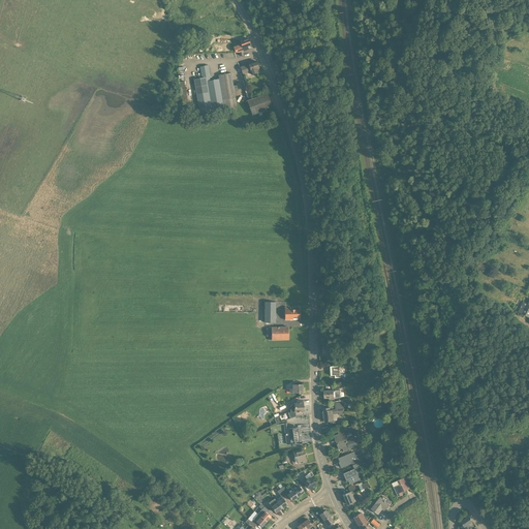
[(239,45),(241,53),(242,52),(248,50),(247,47),(250,44),(248,39),(240,41),(241,44),(239,45)]
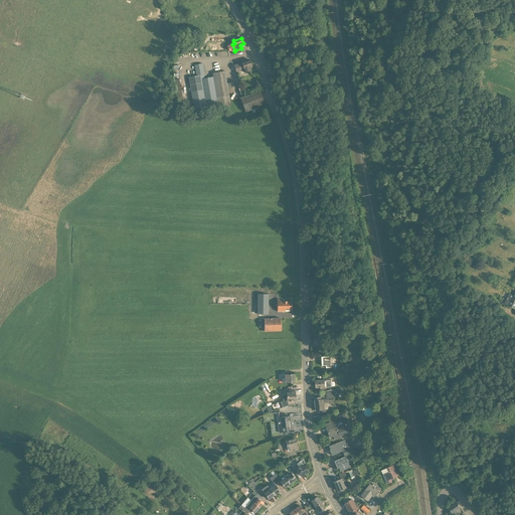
[(250,71),(249,67),(251,66),(249,60),(233,66),(236,72),(243,69),(244,73),(250,71)]
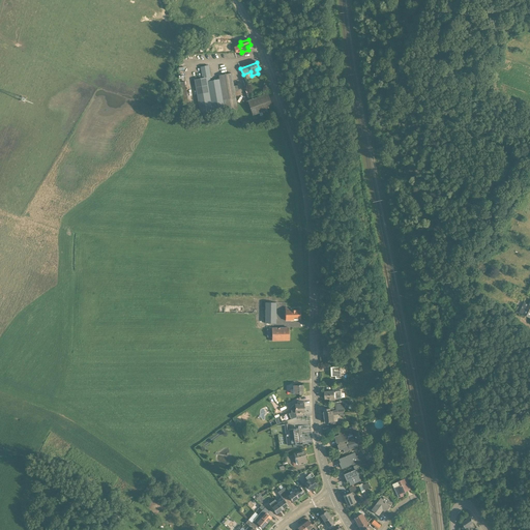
[(211,81),(209,65),(200,67),(202,76),(202,79),(194,80),(200,116),(238,110),(235,91),(238,91),(237,86),(234,86),(232,74),(218,76),(219,80),(211,81)]
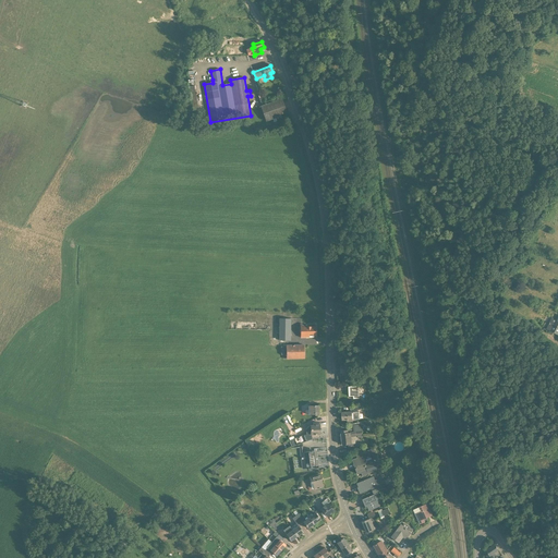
[(189,86),(192,100),(197,99),(194,85),(189,86)]
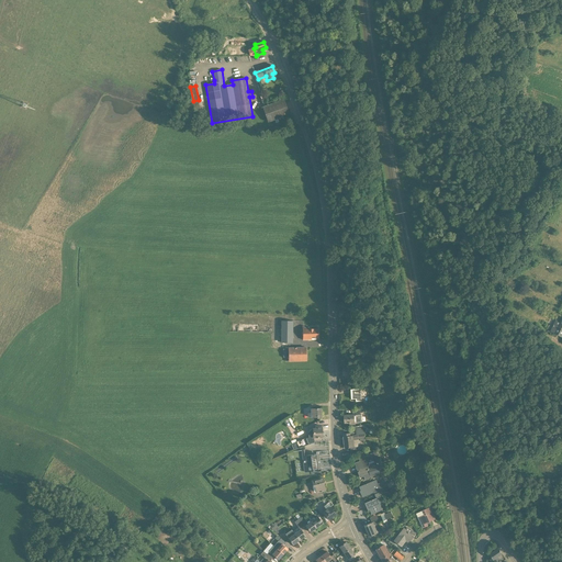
[(268,123),(285,116),(290,115),(284,100),(262,108),(268,123)]
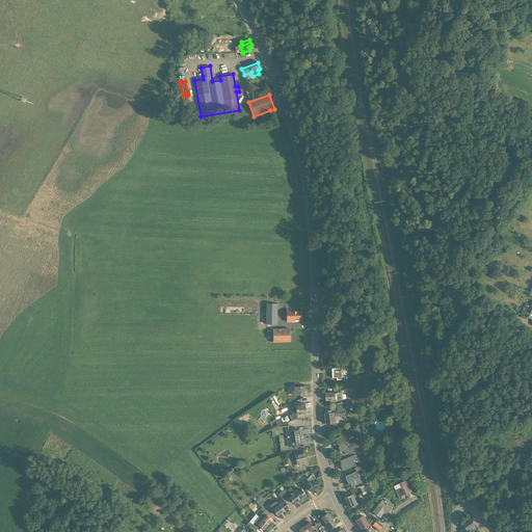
[(531,318),(531,302),(530,306),(527,303),(522,314),(531,318)]
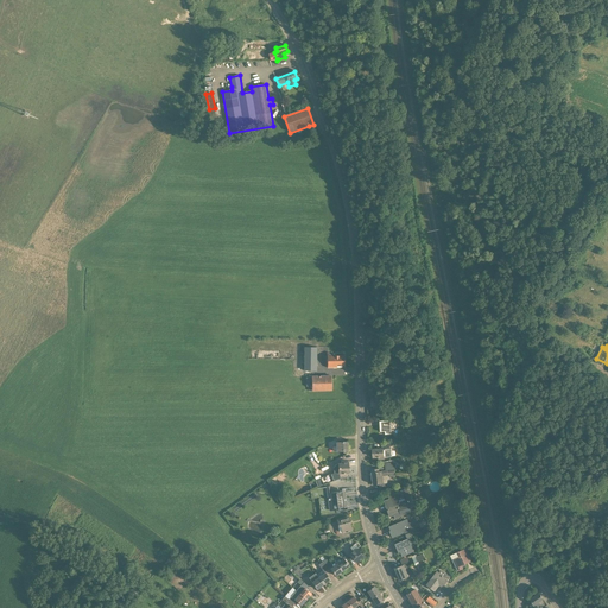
[(317,372),(317,348),(304,347),(304,371),(317,372)]
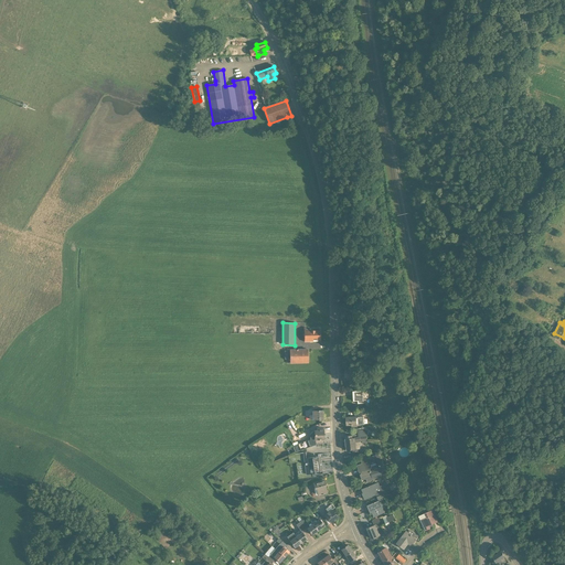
[(306,329),(306,328),(304,328),(305,342),(313,342),(313,340),(320,340),(320,331),(310,331),(310,329),(306,329)]
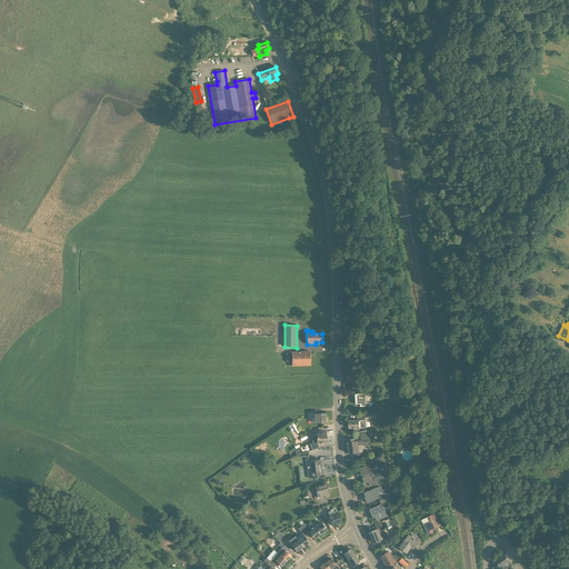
[(292,366),(310,365),(310,352),(291,352),(292,366)]
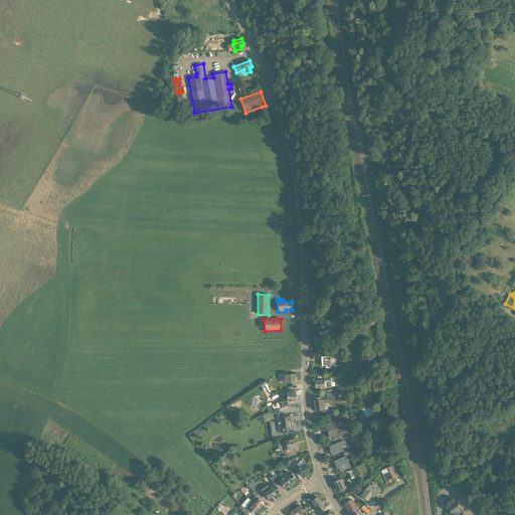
[(319,346),(319,345),(323,344),(323,341),(325,341),(325,336),(315,336),(315,345),(316,345),(316,346),(319,346)]
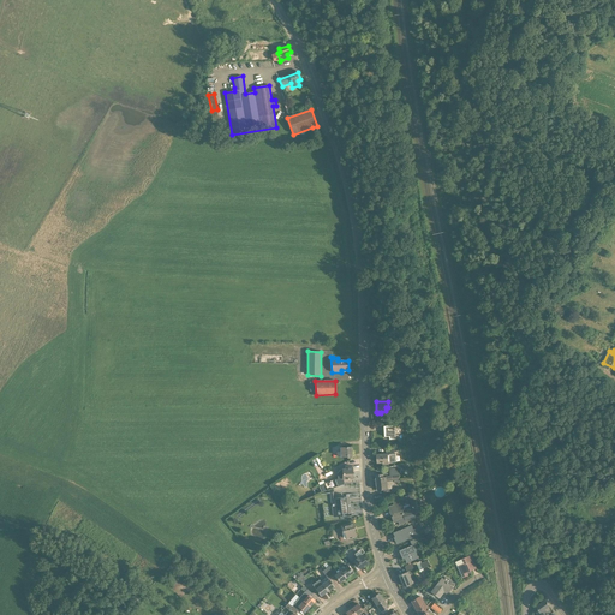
[(396,440),(395,425),(384,427),(387,427),(387,430),(384,430),(384,437),(389,437),(389,440),(396,440)]
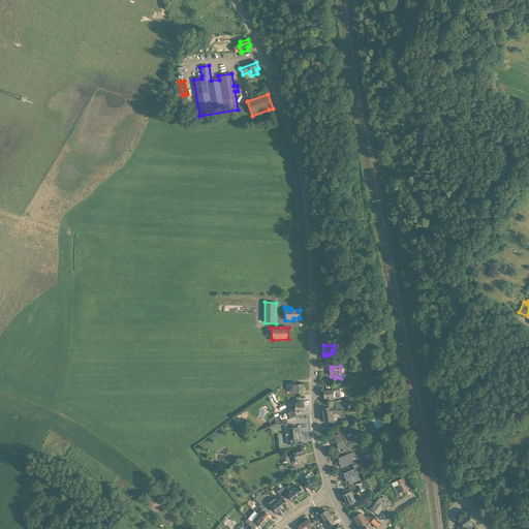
[(292,394),(302,393),(302,384),(292,385),(292,389),(290,389),(290,393),(292,393),(292,394)]
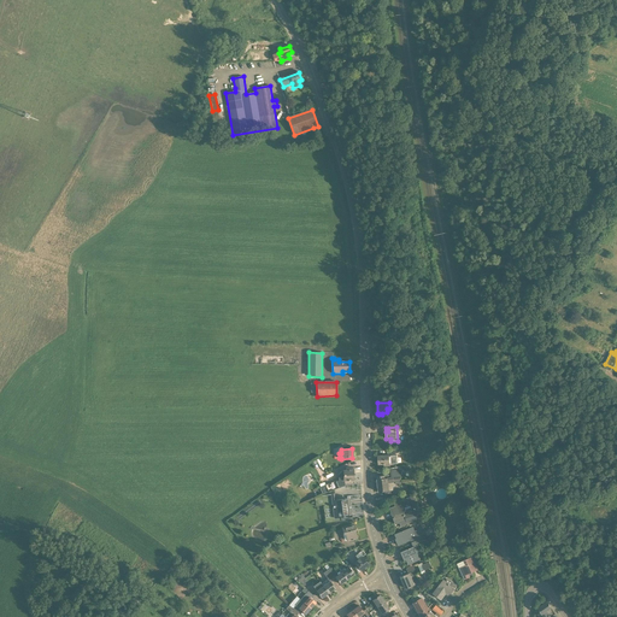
[(391,466),(389,460),(395,460),(394,456),(378,457),(378,460),(378,464),(385,464),(385,466),(391,466)]
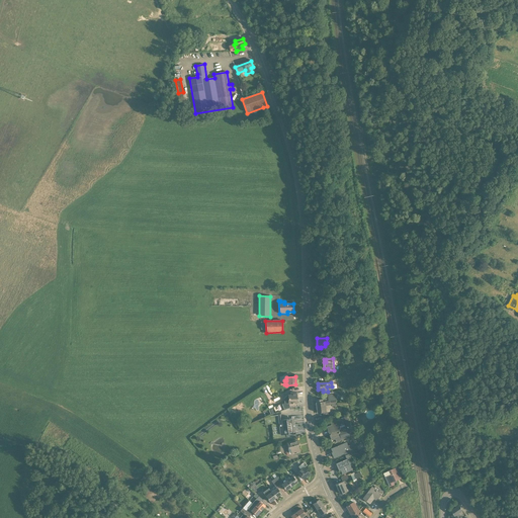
[(296,404),(295,392),(287,393),(283,399),(284,402),(273,407),(275,413),(290,408),(289,404),(296,404)]
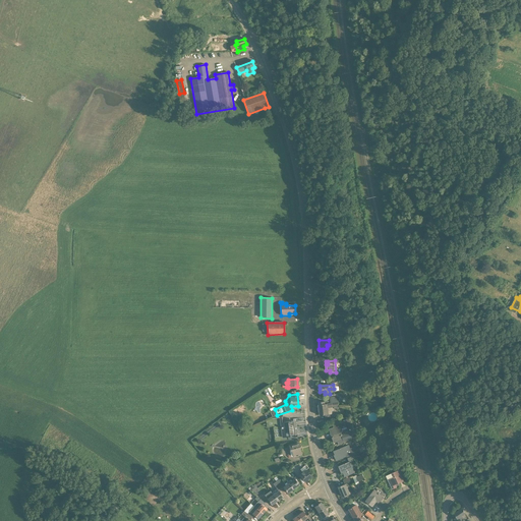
[(338,402),(337,397),(330,398),(330,401),(319,402),(319,409),(332,407),(332,404),(337,403),(338,406),(340,406),(340,404),(341,404),(341,402),(338,402)]
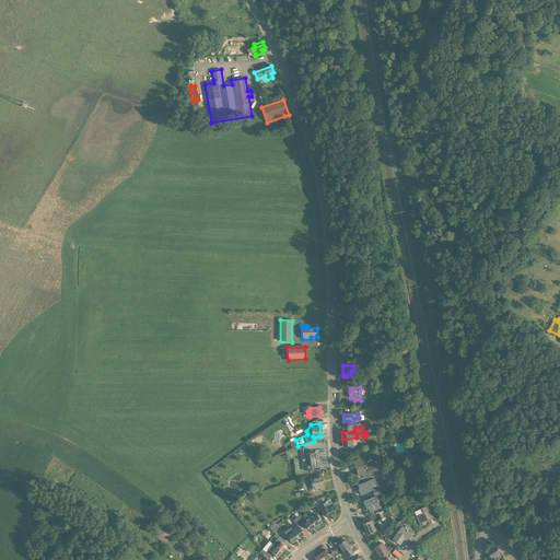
[(363,436),(362,433),(357,434),(357,438),(342,440),(343,447),(350,446),(351,454),(357,453),(356,445),(358,445),(357,441),(359,441),(359,440),(364,439),(364,438),(365,438),(365,436),(363,436)]
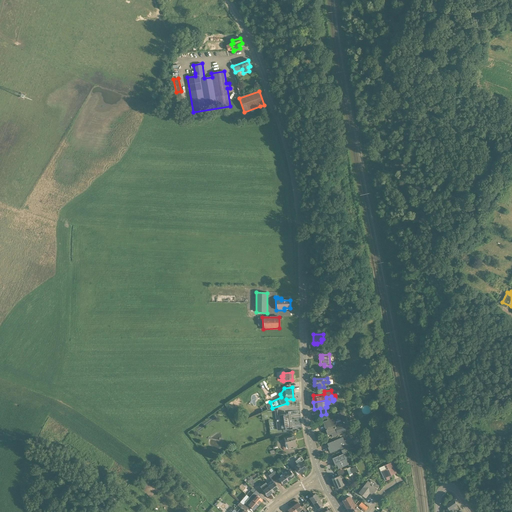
[(278,413),(278,409),(267,411),(261,413),(262,420),(268,419),(270,434),(283,433),(283,429),(286,429),(286,427),(292,427),(290,412),(278,413)]
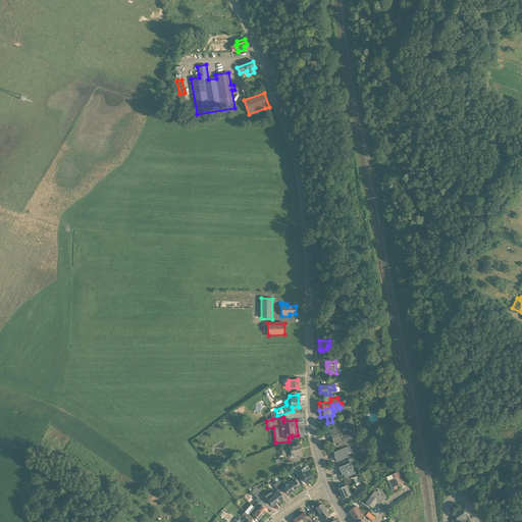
[(334,444),(344,440),(342,433),(353,429),(350,420),(337,424),(338,428),(330,430),(334,444)]
